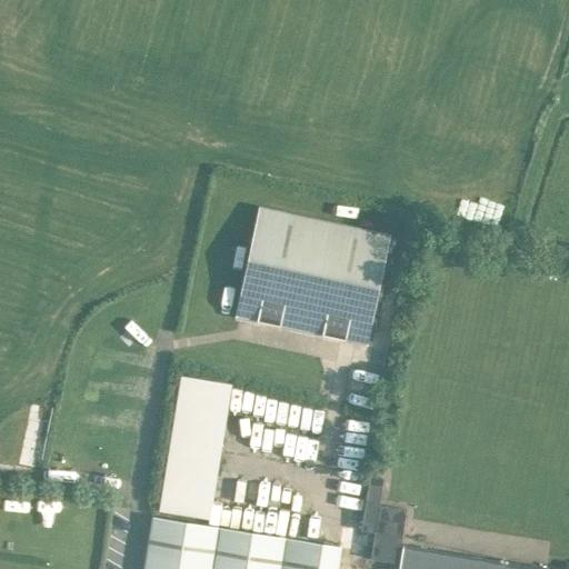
[(259,203),(236,316),(367,343),(390,231),(259,203)]
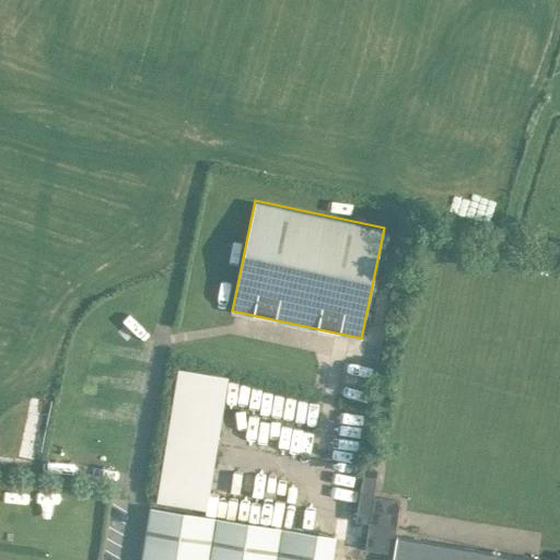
[(219,307),(230,307),(231,283),(220,282),(219,307)]
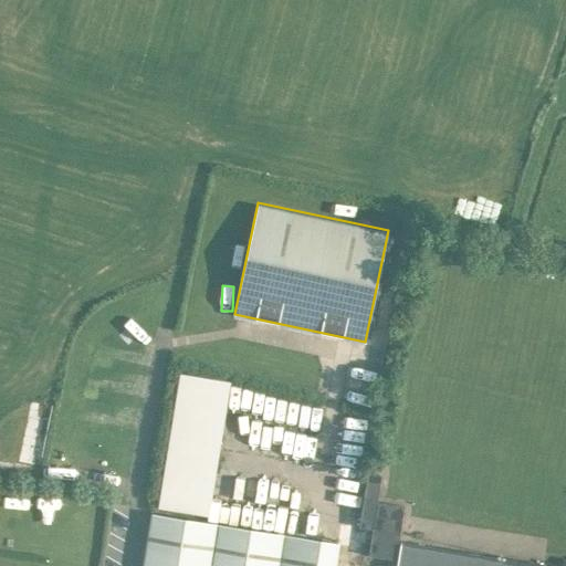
[(177,370),(159,507),(218,514),(220,498),(213,498),(229,377),(177,370)]
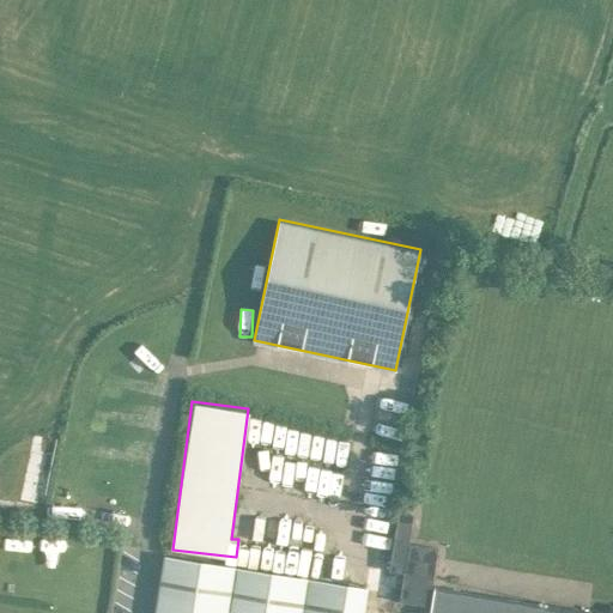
[(105,406),(104,418),(129,422),(131,410),(105,406)]
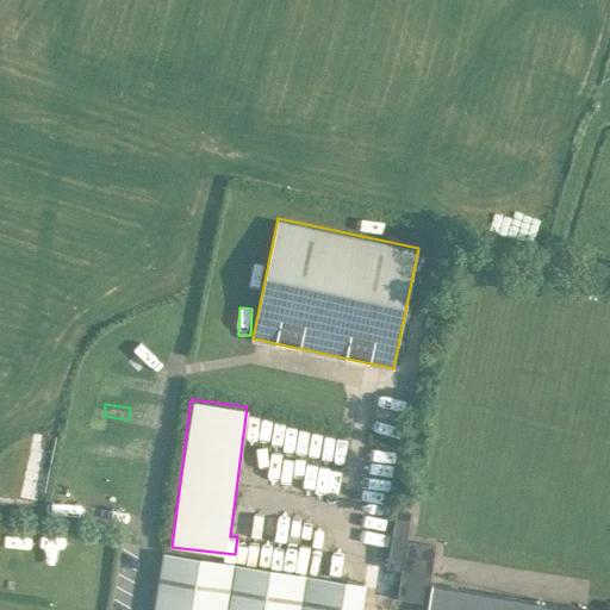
[(412,512),(397,510),(387,568),(402,571),(397,599),(425,604),(435,547),(406,541),(412,512)]
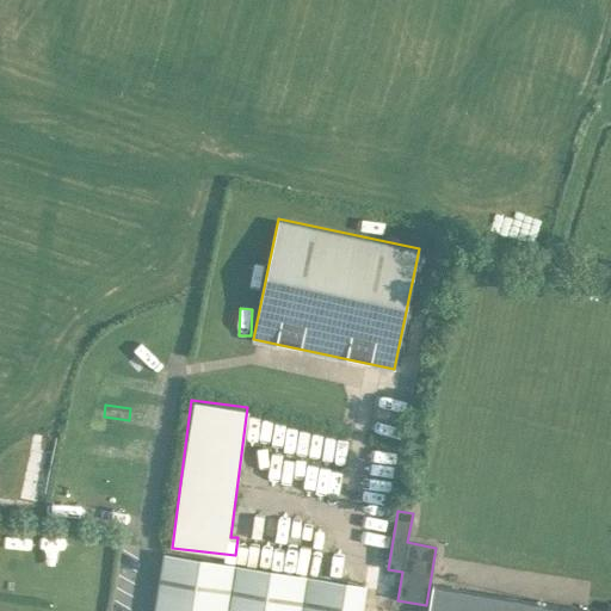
[(365,520),(357,545),(383,554),(390,529),(365,520)]
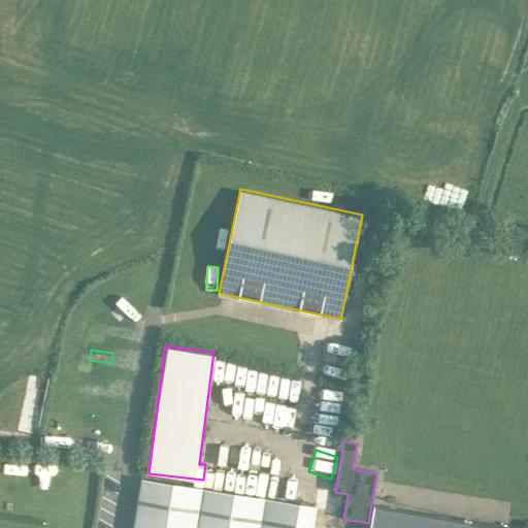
[(0,475),(15,476),(15,456),(0,455),(0,475)]
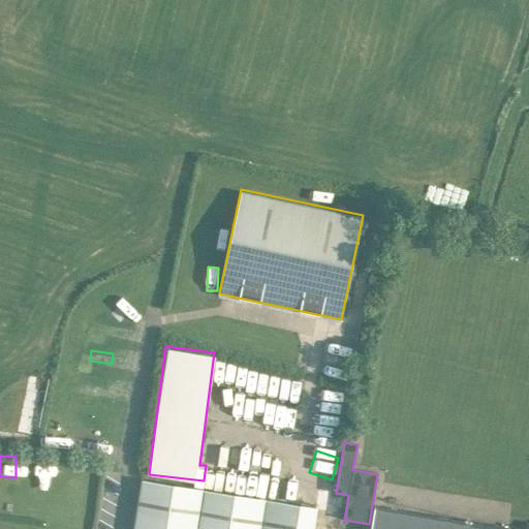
[(22,476),(41,478),(44,460),(25,457),(22,476)]
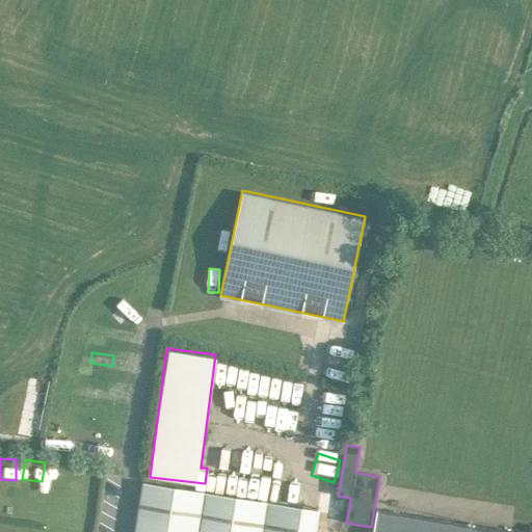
[(313,531),(317,509),(142,481),(134,531),(313,531)]
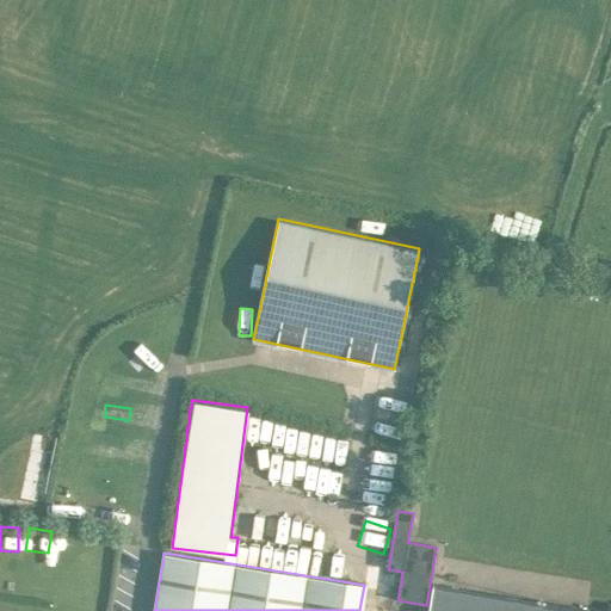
[(432,585),(427,610),(586,610),(587,610),(432,585)]
